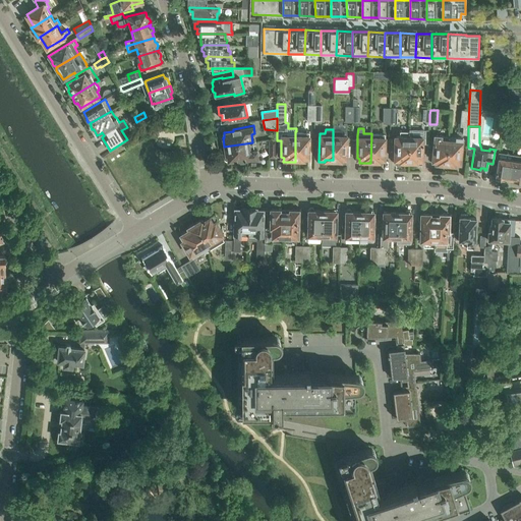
[(347,130),(333,129),(333,160),(341,160),(341,162),(347,163),(347,134),(347,130)]
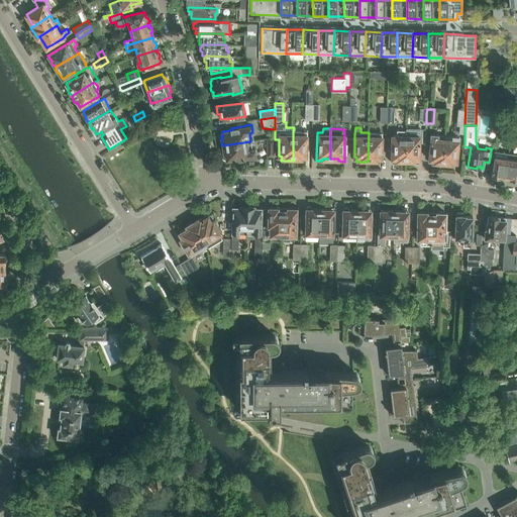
[(406,130),(406,161),(413,161),(413,163),(419,163),(419,142),(422,142),(422,130),(406,129),(406,130)]
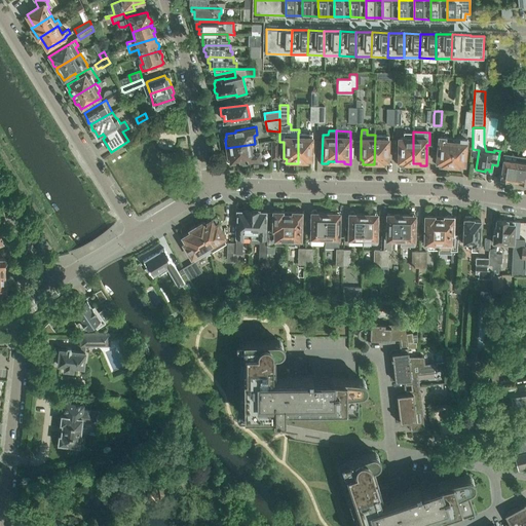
[(311,134),(299,133),(298,133),(298,163),(309,163),(309,159),(311,159),(311,134)]
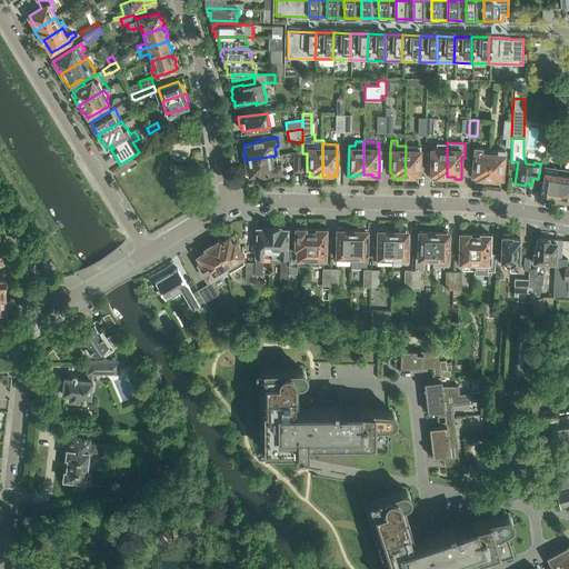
[(447,143),(437,143),(437,147),(431,147),(431,178),(438,179),(438,176),(447,177),(447,143)]
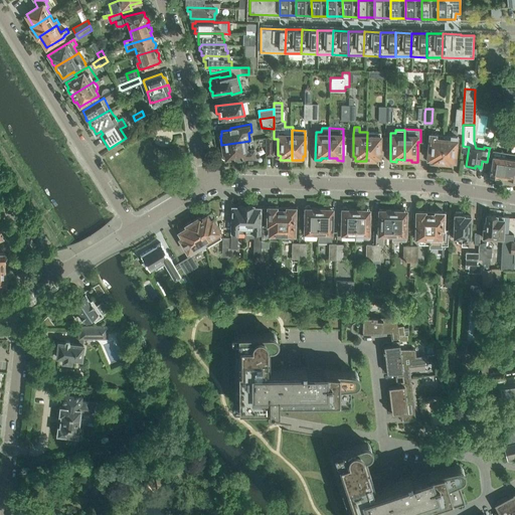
[(380,132),(367,132),(366,161),(377,162),(378,157),(380,157),(380,132)]
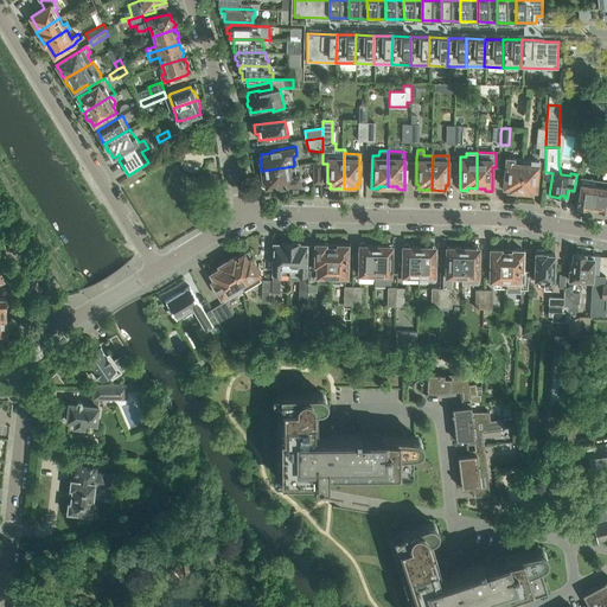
[(519,193),(522,164),(512,164),(513,159),(506,158),(504,187),(506,187),(505,192),(519,193)]
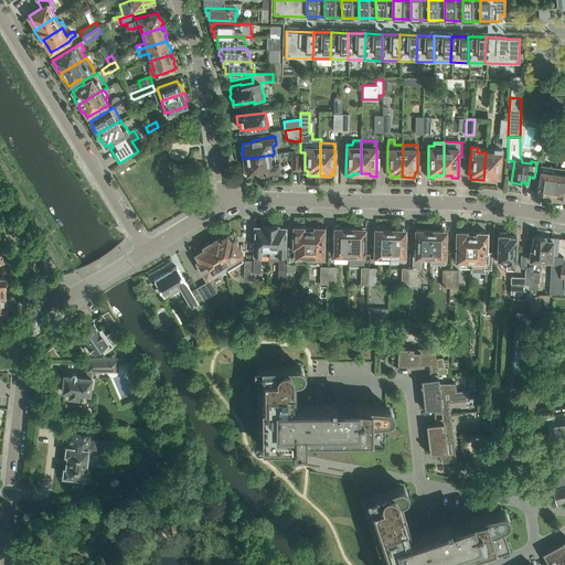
[(486,152),(483,180),(496,181),(496,177),(499,177),(502,150),(486,149),(486,152)]
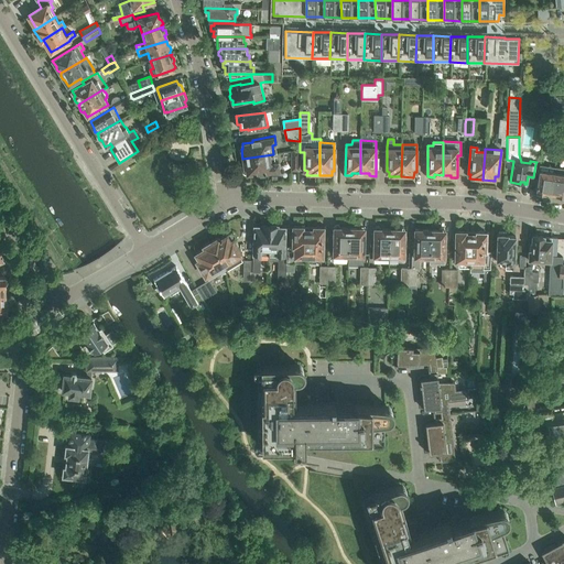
[(274,162),(273,154),(242,159),(243,167),(242,171),(242,172),(245,174),(257,172),(257,174),(272,172),(280,172),(279,162),(274,162)]
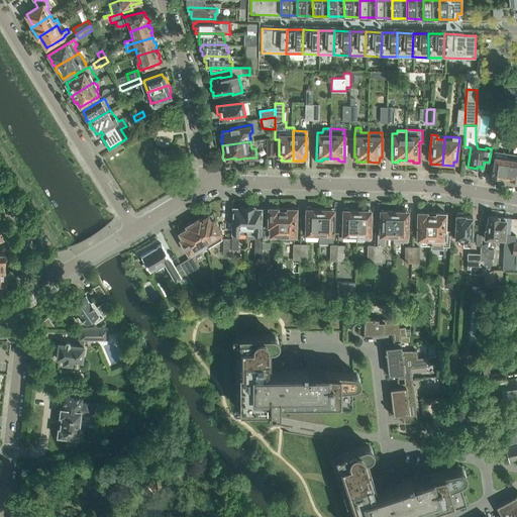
[(505,177),(508,152),(495,150),(491,175),(505,177)]
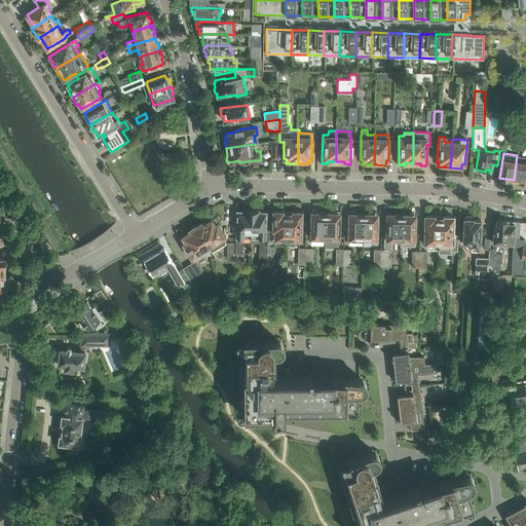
[(525,182),(525,156),(517,155),(514,180),(525,182)]
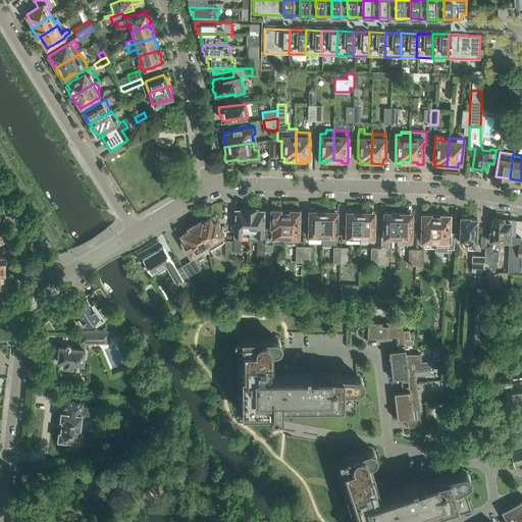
[(322,237),(323,211),(314,211),(314,210),(314,209),(313,209),(313,208),(312,208),(311,208),(310,208),(310,209),(309,210),(309,216),(309,237),(322,237)]
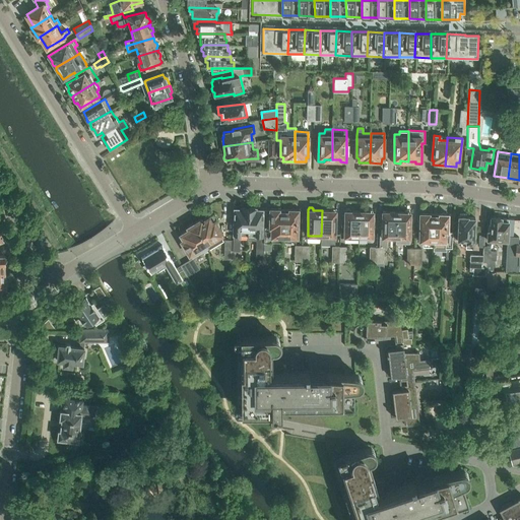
[(248,236),(249,208),(241,208),(241,209),(234,209),(234,240),(231,240),(231,250),(231,259),(235,259),(236,250),(240,251),(241,236),(248,236)]
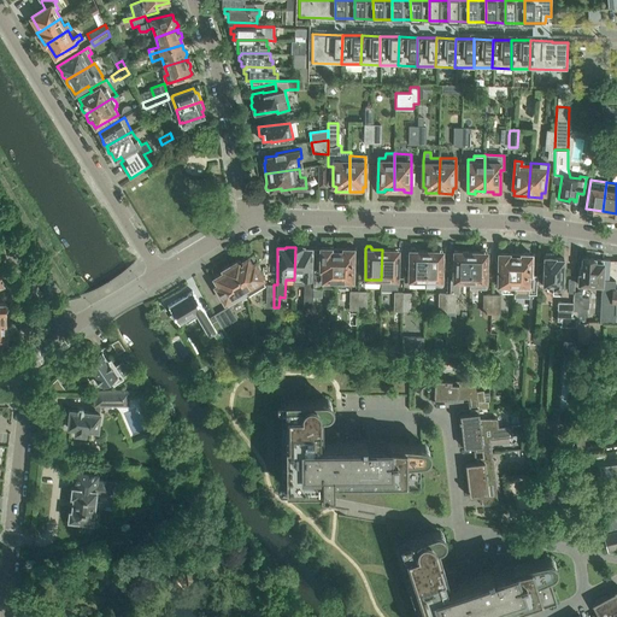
[(311,281),(311,250),(304,250),(304,247),(295,247),(294,280),(304,280),(304,285),(305,285),(304,304),(312,305),(313,288),(312,288),(312,280),(311,281)]
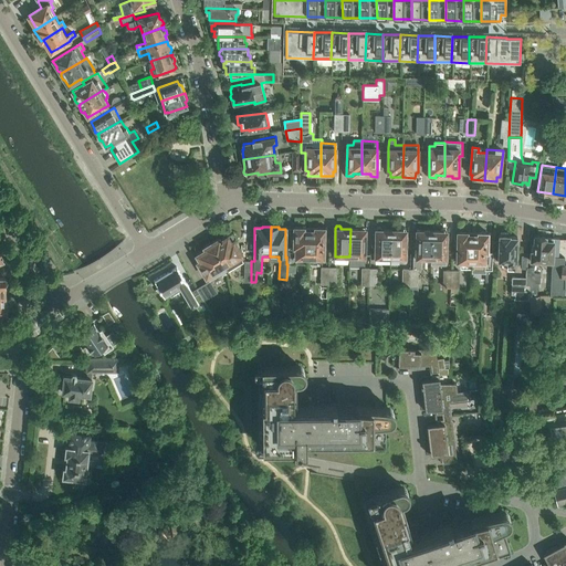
[(308,263),(310,228),(294,227),(293,248),(290,248),(289,257),(286,257),(286,264),(287,264),(295,264),(296,263),(308,263)]
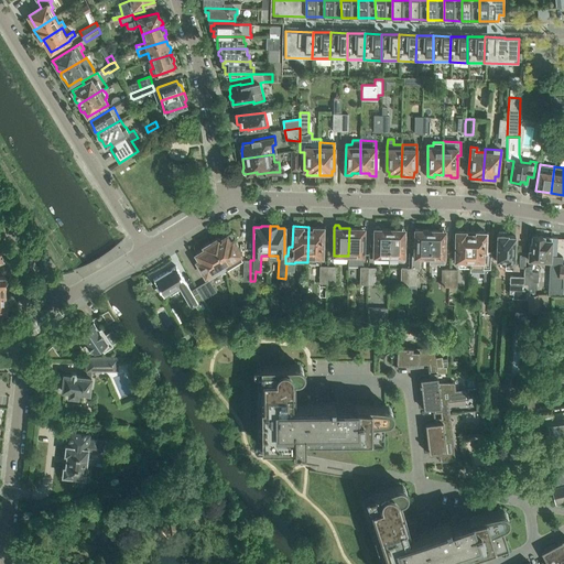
[(389,259),(390,229),(380,229),(380,228),(379,227),(379,226),(378,226),(377,226),(376,226),(376,227),(375,227),(375,228),(373,259),(389,259)]
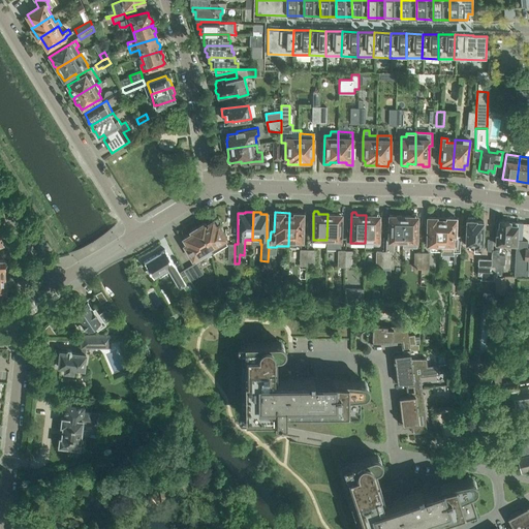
[(379,221),(379,215),(379,214),(379,213),(378,213),(377,213),(377,212),(376,212),(376,213),(375,213),(374,213),(374,214),(374,215),(366,215),(365,243),(374,243),(374,242),(379,242),(380,221),(379,221)]
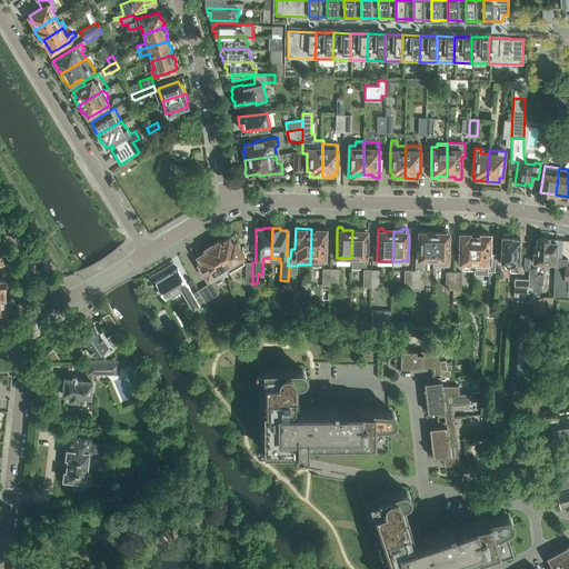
[(327,229),(311,229),(310,265),(321,265),(322,260),(326,260),(327,229)]
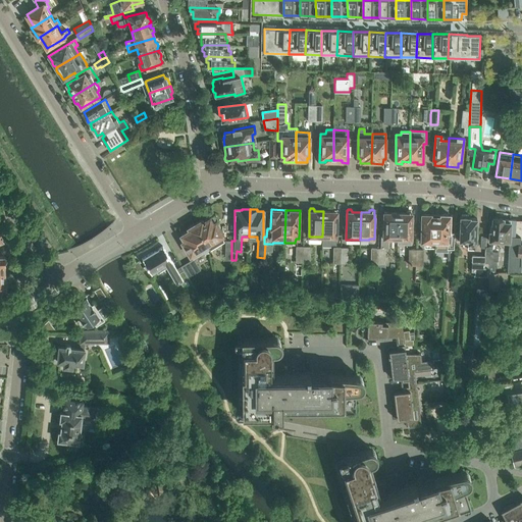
[(331,211),(323,211),(322,237),(336,238),(336,217),(336,211),(331,211)]
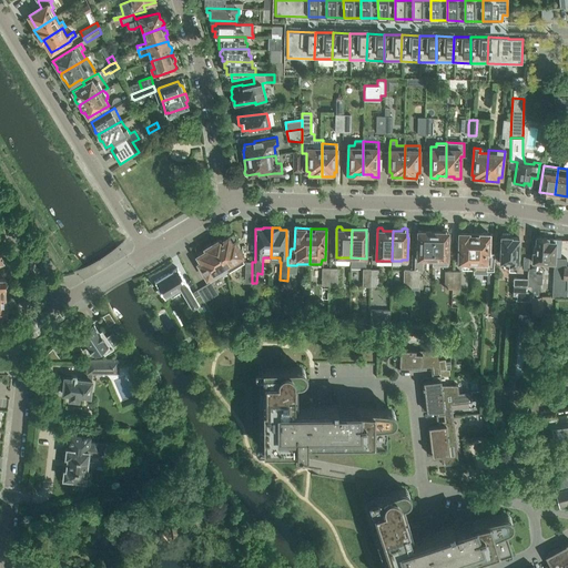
[(433,260),(432,266),(447,266),(447,232),(447,231),(446,230),(445,230),(444,230),(443,230),(443,231),(442,231),(442,232),(433,232),(433,260)]
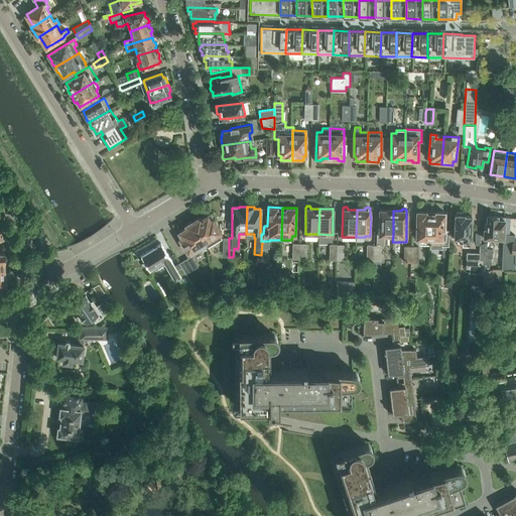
[(393,236),(393,211),(385,211),(385,210),(380,210),(380,216),(379,216),(379,229),(377,229),(376,245),(374,245),(374,260),(380,260),(380,246),(383,246),(383,236),(393,236)]
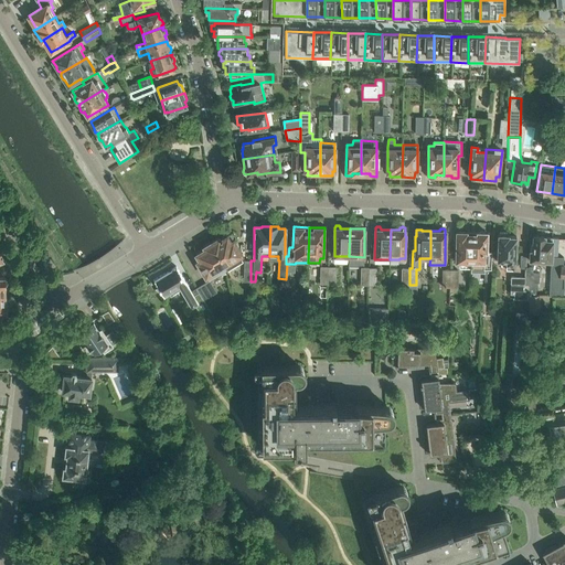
[(471,267),(471,232),(456,232),(456,262),(460,262),(460,267),(471,267)]
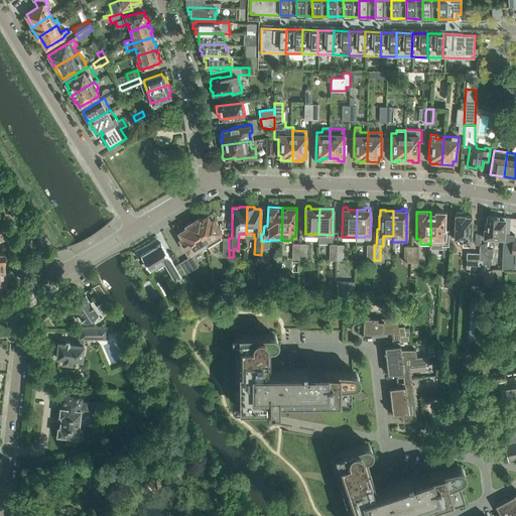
[(448,238),(448,230),(444,230),(444,212),(430,212),(430,244),(430,247),(442,247),(442,245),(448,245),(448,238)]
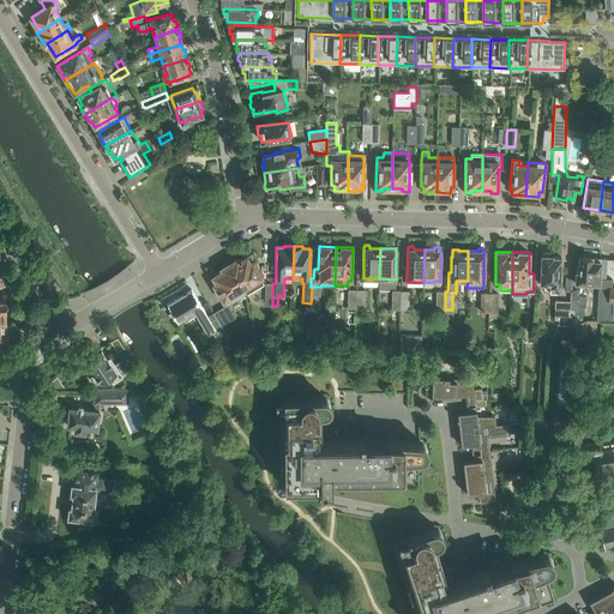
[(541,274),(534,274),(534,283),(549,283),(549,287),(551,287),(551,293),(559,293),(560,287),(560,257),(553,257),(553,256),(551,256),(551,253),(543,252),(543,254),(541,254),(541,274)]
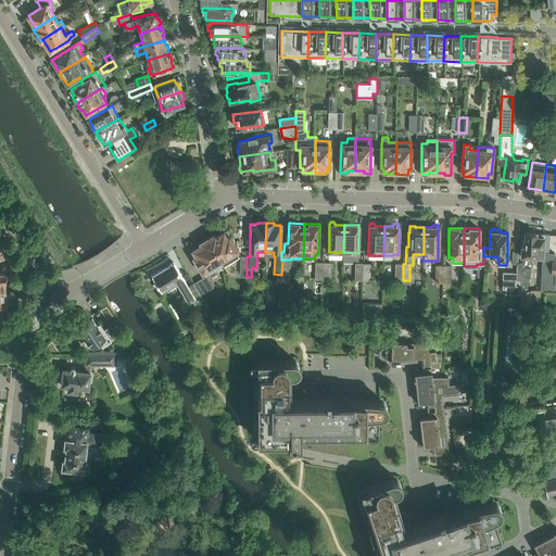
[(215,234),(207,239),(224,266),(239,256),(237,253),(239,252),(229,237),(230,236),(231,232),(230,230),(227,230),(218,236),(217,235),(215,236),(215,234)]
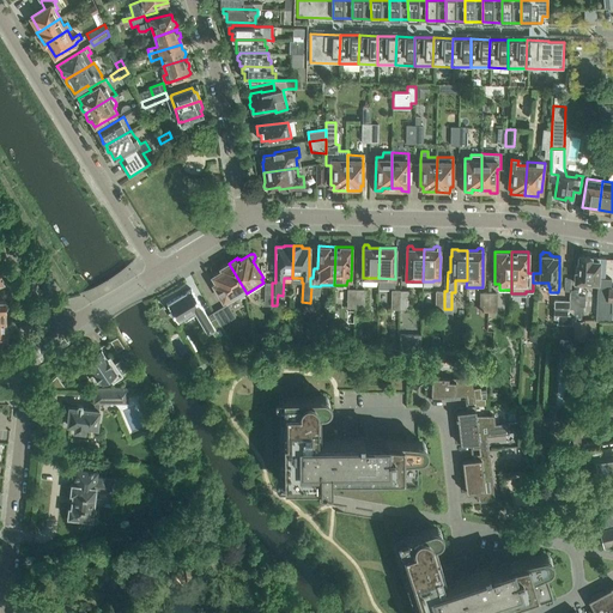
[(599,278),(600,258),(590,258),(578,256),(578,271),(575,271),(574,283),(575,283),(575,285),(584,285),(584,284),(589,284),(589,285),(598,286),(599,278)]
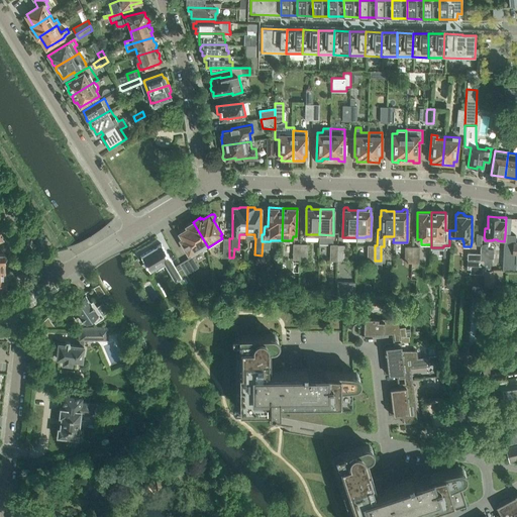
[(207,247),(193,222),(186,226),(187,228),(179,233),(182,238),(180,239),(188,253),(190,252),(192,256),(179,265),(186,275),(187,274),(199,267),(193,256),(201,251),(207,249),(206,247),(207,247)]
